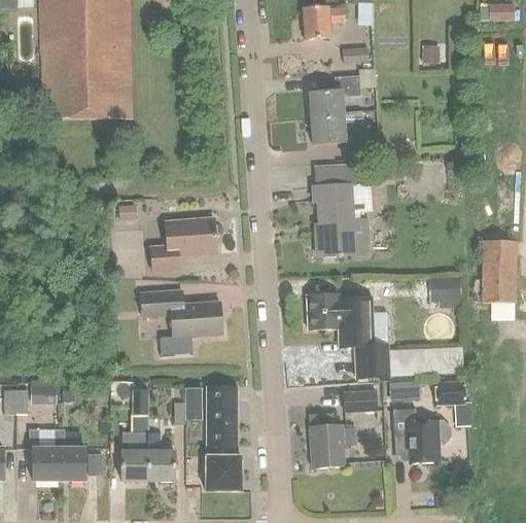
[(41,0),(42,118),(133,119),(130,0),(41,0)]
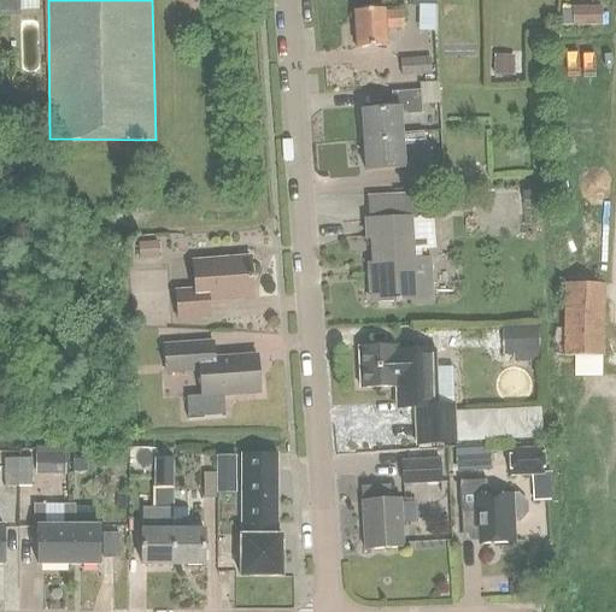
[(603,4),(574,4),(574,7),(574,23),(604,23),(603,4)]
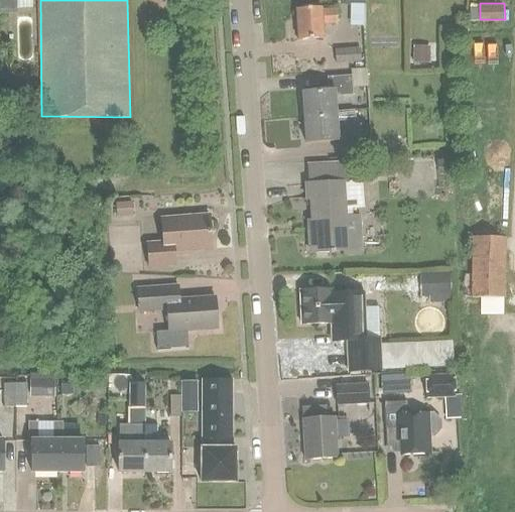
[(322,5),(296,6),(298,37),(324,36),(323,21),(338,20),(337,6),(322,7),(322,5)]
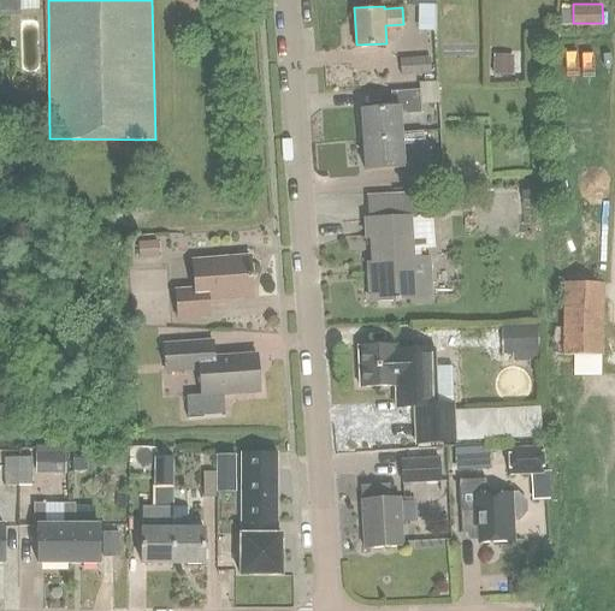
[(431,55),(401,57),(402,70),(432,69),(431,55)]
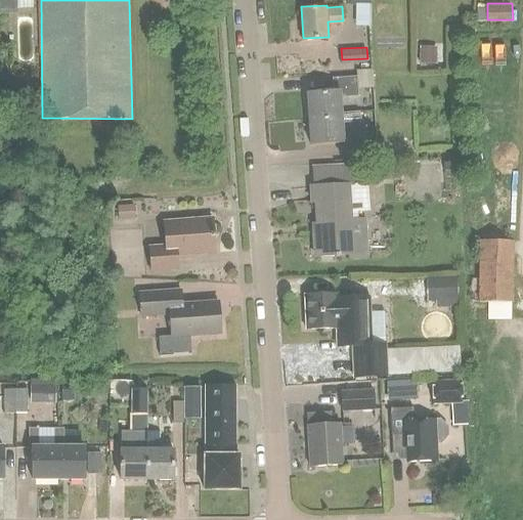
[(334,89),(307,91),(309,117),(343,115),(342,111),(341,95),(358,93),(357,74),(333,76),(334,89)]
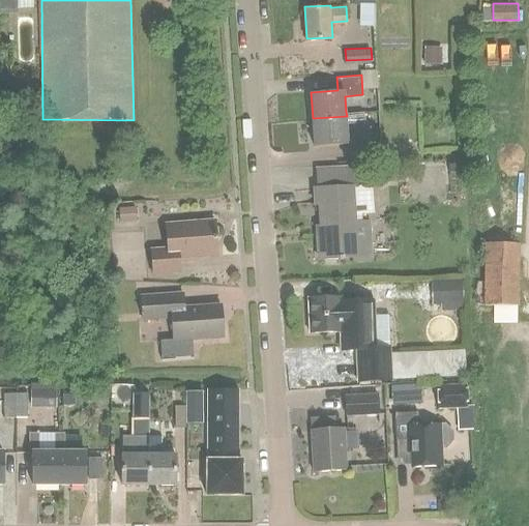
[(347,116),(313,118),(315,145),(348,142),(347,121),(364,120),(364,111),(346,112),(347,116)]
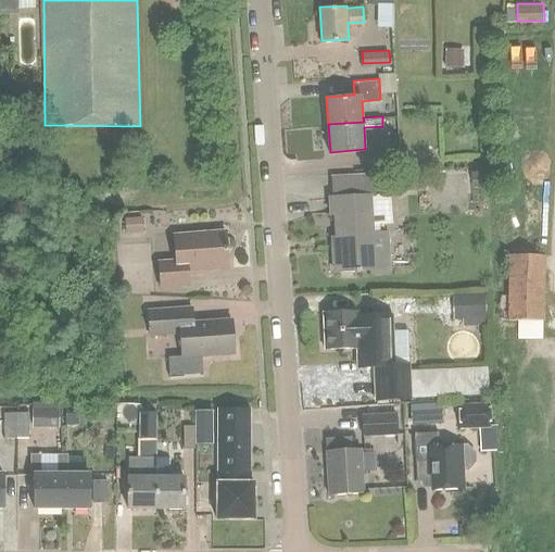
[(368,152),(369,167),(396,165),(395,150),(368,152)]
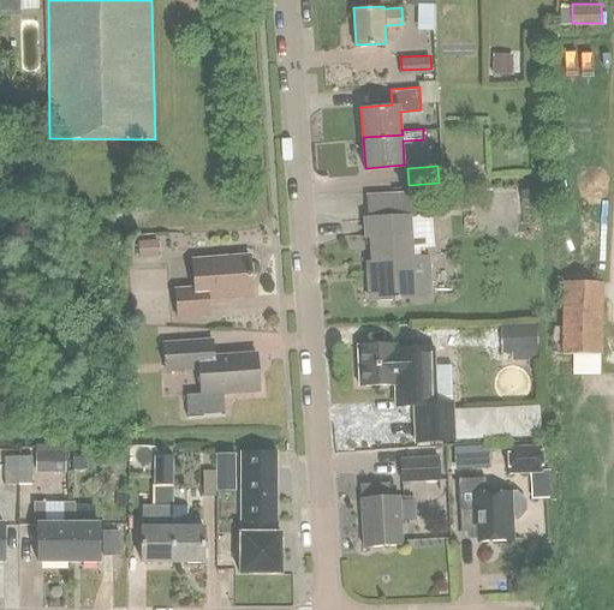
[(413,191),(403,191),(368,193),(369,216),(365,216),(367,235),(371,234),(374,271),(369,271),(370,298),(394,297),(394,299),(399,298),(399,297),(415,295),(415,294),(431,294),(430,255),(422,256),(421,244),(430,243),(429,214),(416,215),(413,191)]
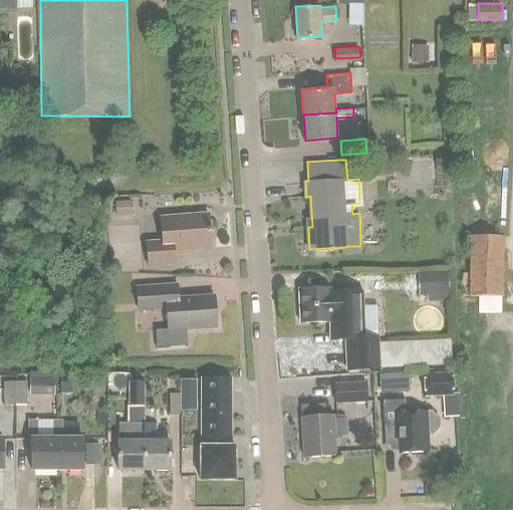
[(388,179),(389,188),(397,188),(397,179),(388,179)]
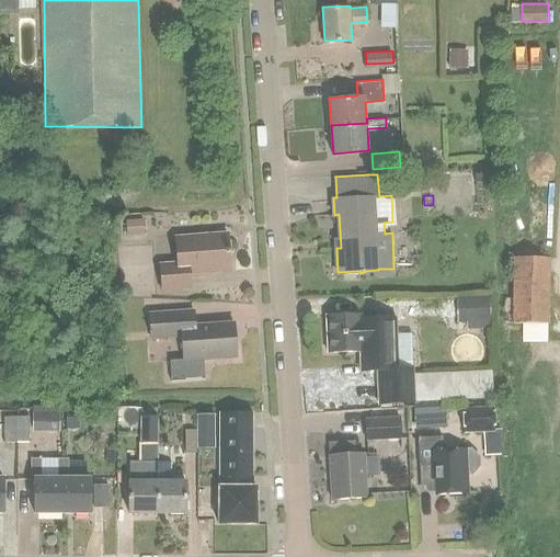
[(127,218),(127,231),(146,230),(145,217),(127,218)]
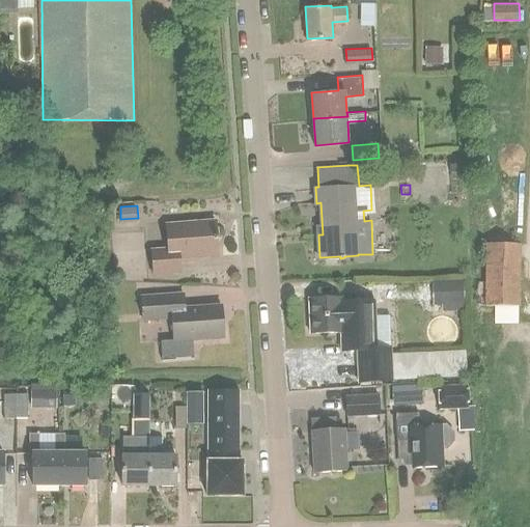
[(216,218),(167,222),(168,246),(152,248),(154,273),(180,271),(179,256),(201,255),(201,251),(218,250),(216,218)]
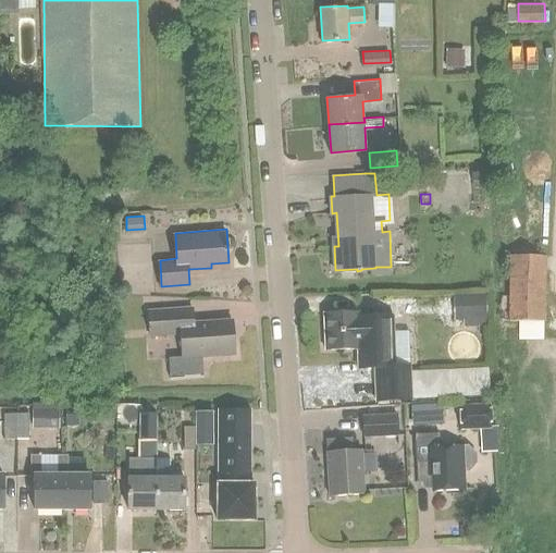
[(547,319),(547,302),(547,254),(510,254),(509,319),(547,319)]
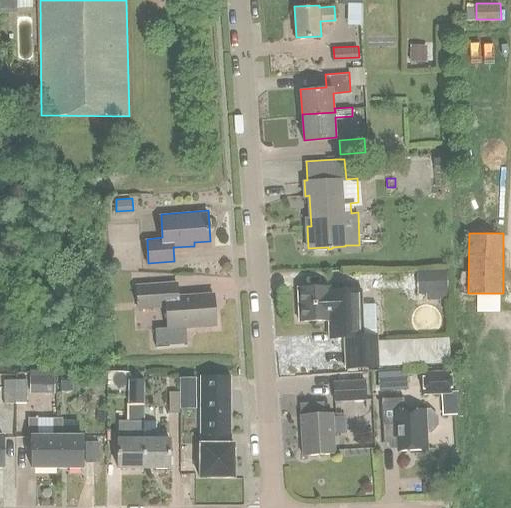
[(425,269),(426,291),(445,291),(448,291),(448,269),(444,269),(425,269)]
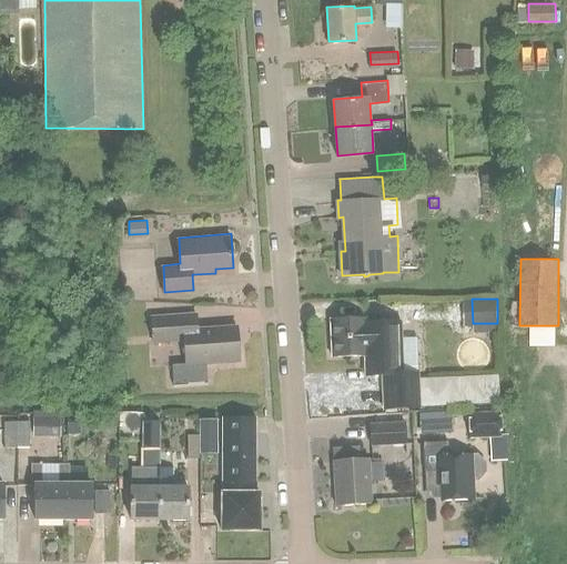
[(240,360),(238,324),(198,326),(196,311),(152,314),(154,341),(185,339),(186,363),(206,362),(240,360)]
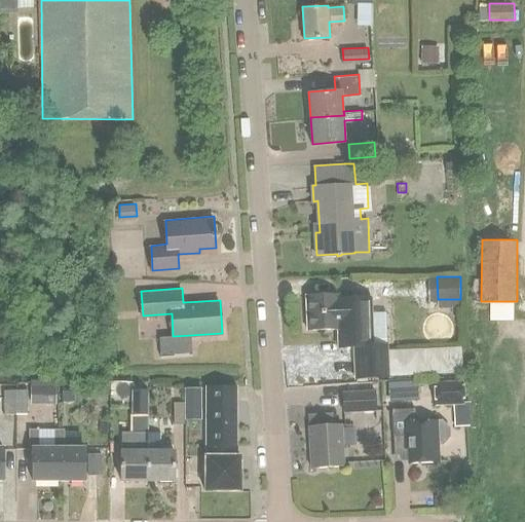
[(339,293),(306,294),(307,328),(338,327),(339,339),(345,345),(354,344),(355,376),(388,374),(387,343),(373,343),(372,310),(372,296),(353,296),(339,296),(339,293)]
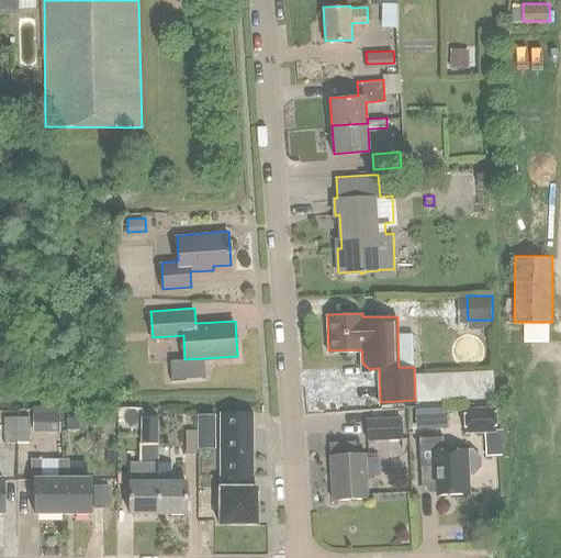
[(205,377),(204,358),(184,359),(171,360),(172,379),(205,377)]
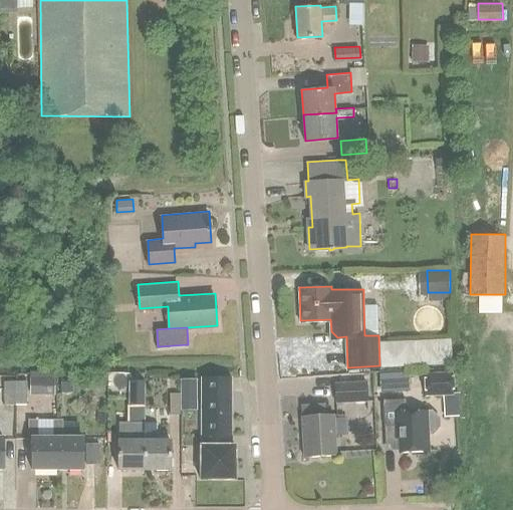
[(453,369),(425,371),(426,395),(454,394),(453,369)]
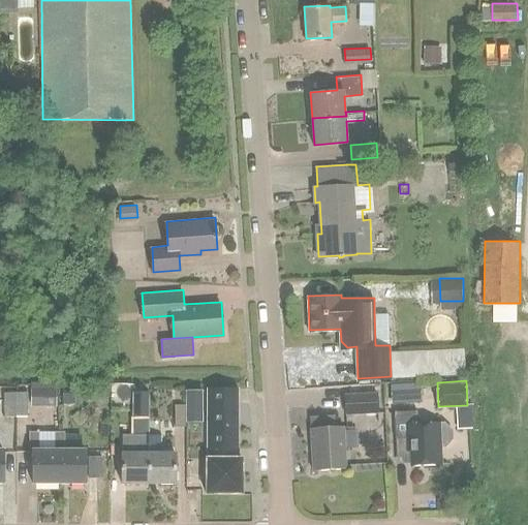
[(242,492),(243,457),(238,457),(238,387),(237,387),(208,387),(208,402),(208,457),(207,457),(207,492),(242,492)]
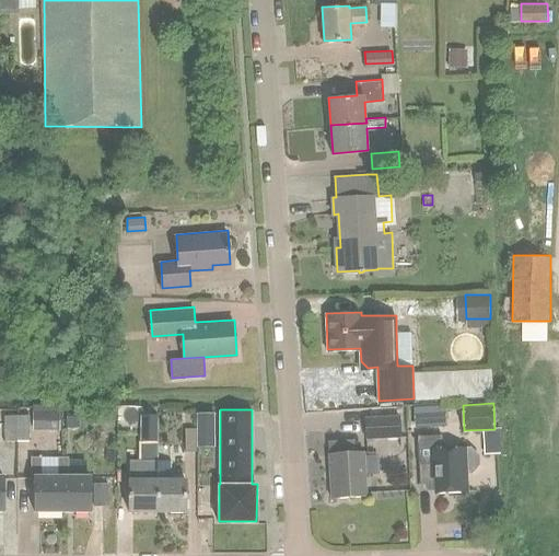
[(79,414),(67,414),(68,426),(80,425),(79,414)]
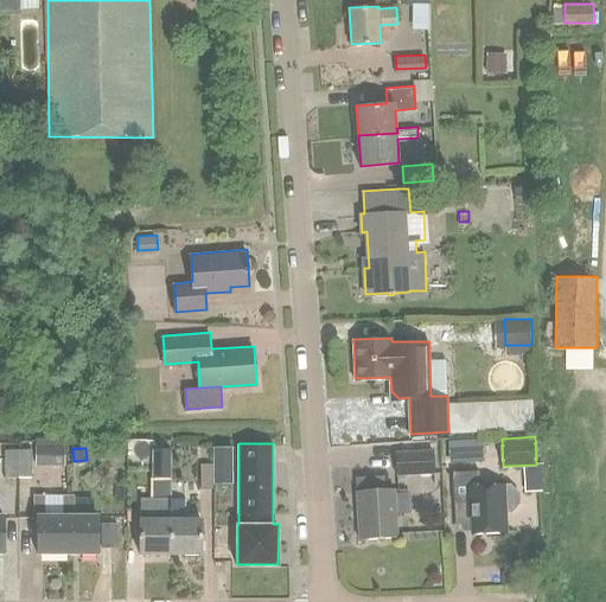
[(152,448),(152,475),(171,475),(171,448),(152,448)]
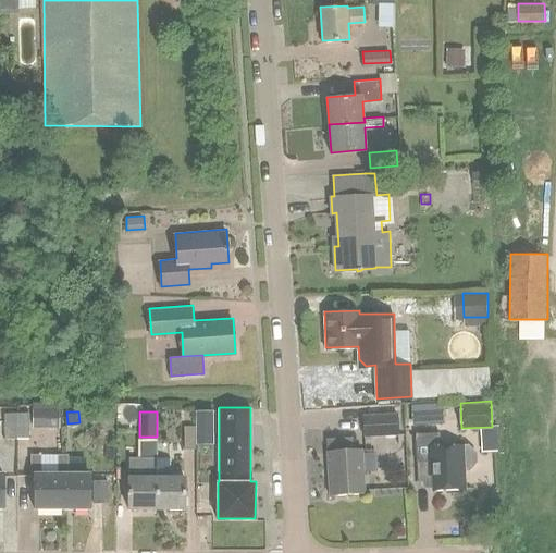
[(396,412),(363,414),(365,437),(397,435),(396,412)]
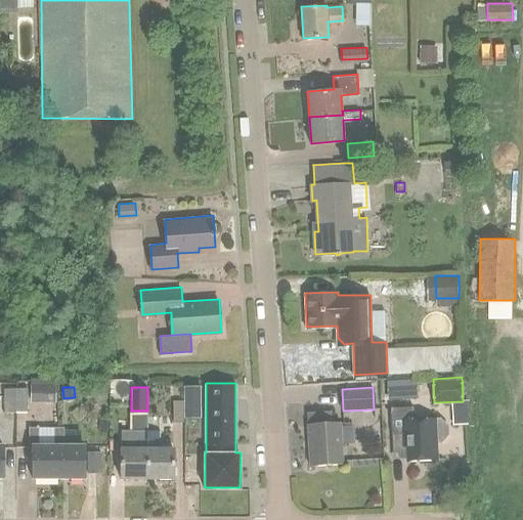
[(27,396),(27,389),(4,388),(3,412),(27,413),(27,396)]
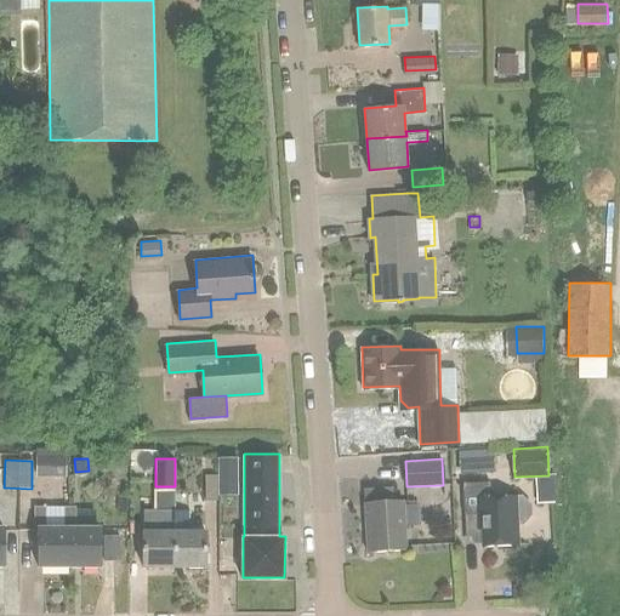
[(219,473),(206,473),(206,498),(219,498),(219,473)]
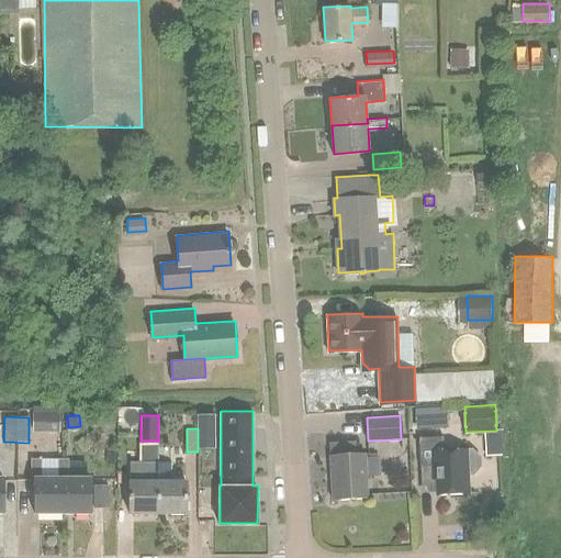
[(437,493),(441,493),(470,491),(469,447),(445,448),(444,435),(419,436),(421,465),(436,464),(437,493)]
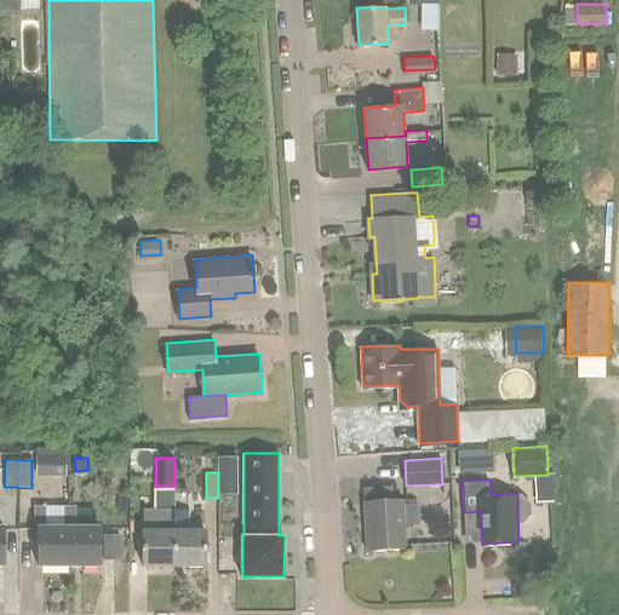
[(367,550),(406,547),(403,499),(365,501),(367,550)]
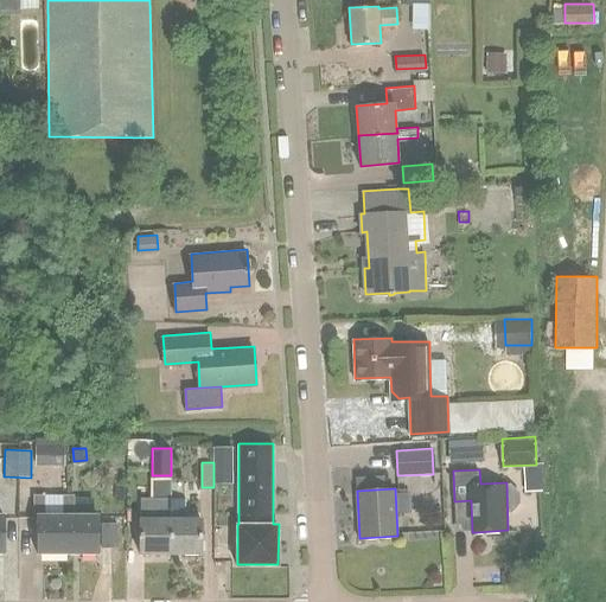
[(34,493),(34,516),(38,516),(38,552),(67,552),(68,514),(63,514),(45,514),(45,493),(34,493)]
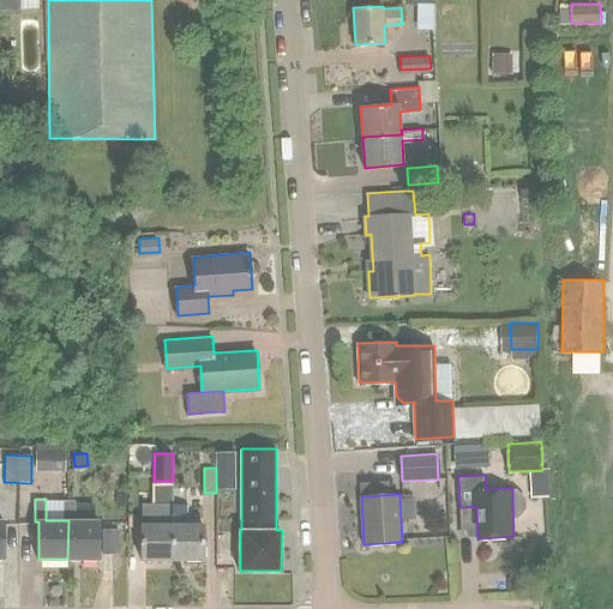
[(100,520),(76,520),(76,499),(65,499),(64,520),(68,520),(67,559),(100,559),(100,520)]
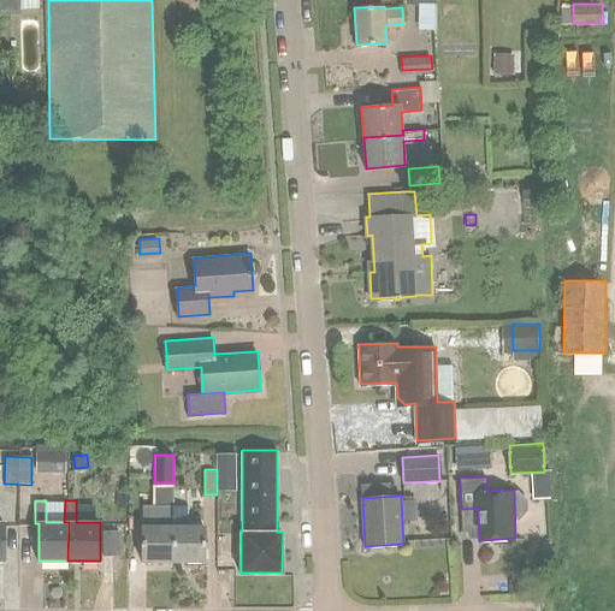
[(172,561),(172,504),(160,504),(160,527),(142,526),(142,561),(172,561)]
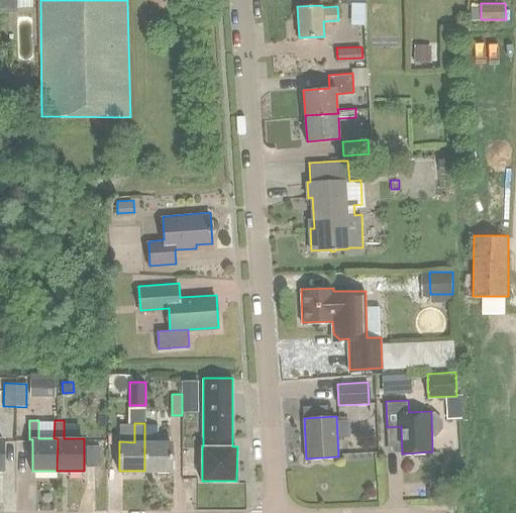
[(144,423),(144,471),(172,471),(172,442),(153,442),(153,434),(158,434),(158,423),(144,423)]
